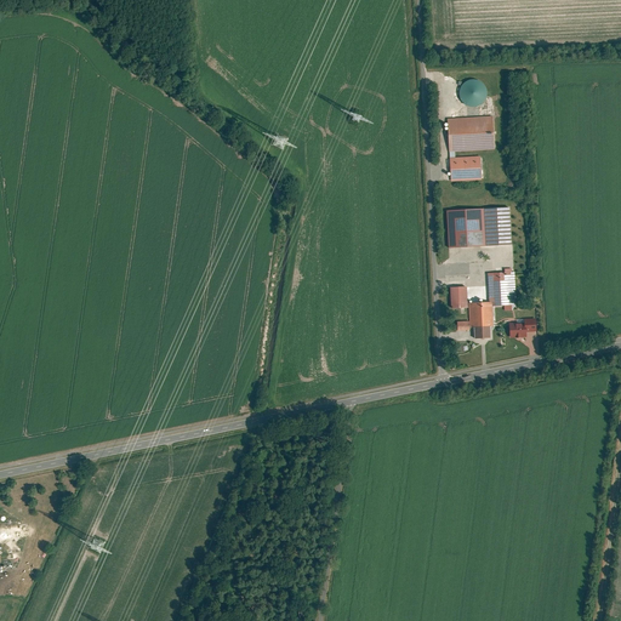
[(480,106),(484,102),(486,98),(486,93),(485,89),(483,85),(478,83),(474,81),(469,81),(465,83),(462,86),(460,90),(459,95),(460,98),(461,103),(465,106),(468,108),(473,108),(477,108),(480,106)]
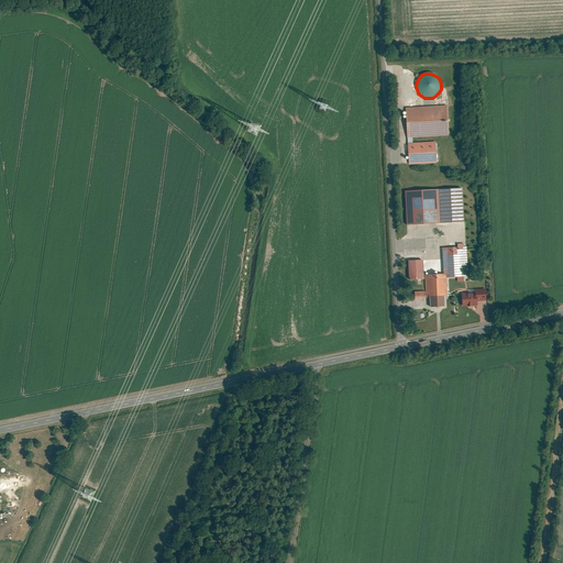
[(446,106),(406,109),(407,139),(412,139),(449,136),(446,106)]
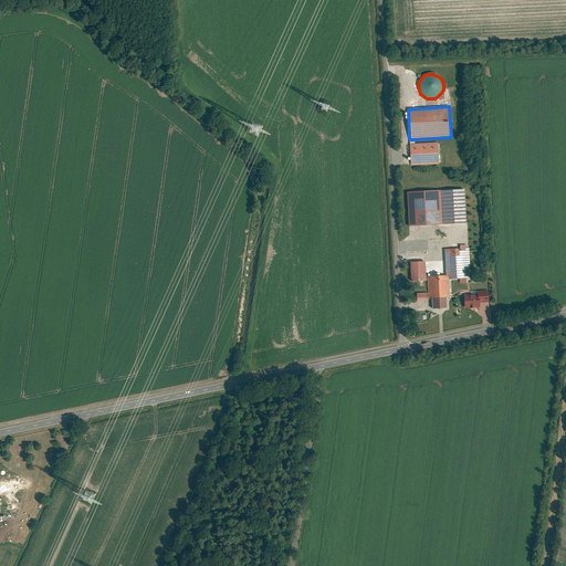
[(438,143),(415,144),(415,139),(409,139),(411,166),(439,165),(438,143)]
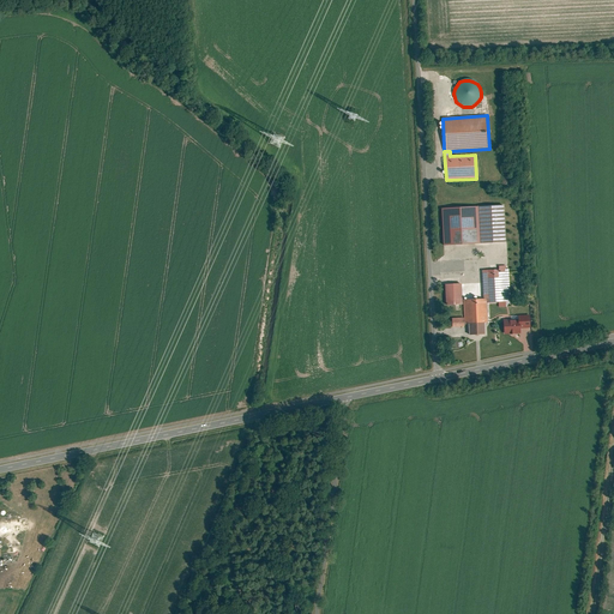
[(505,205),(441,209),(444,246),(507,242),(505,205)]
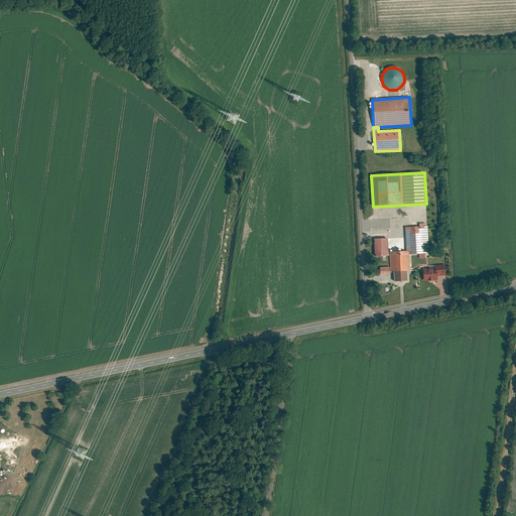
[(428,227),(405,228),(406,252),(409,251),(410,256),(429,255),(428,227)]
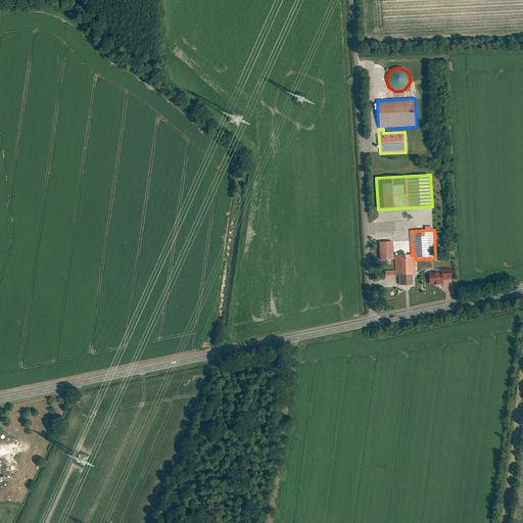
[(393,243),(379,243),(380,262),(394,260),(393,243)]
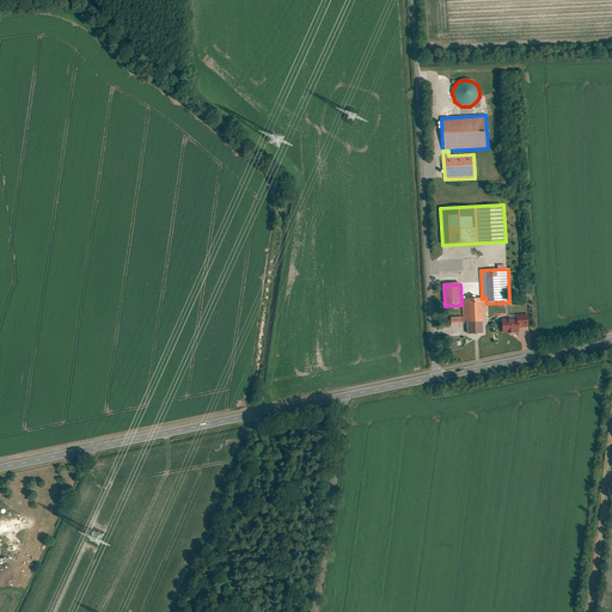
[(482,299),(461,299),(463,324),(467,323),(469,336),(483,335),(483,324),(487,324),(487,304),(485,298),(482,299)]
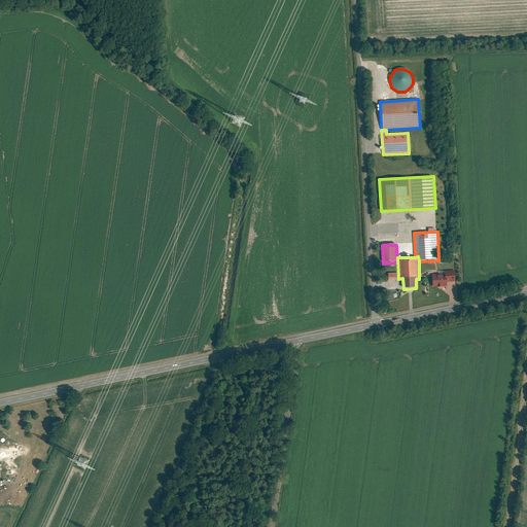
[(445,275),(432,276),(432,288),(447,287),(447,283),(455,282),(455,271),(445,272),(445,275)]
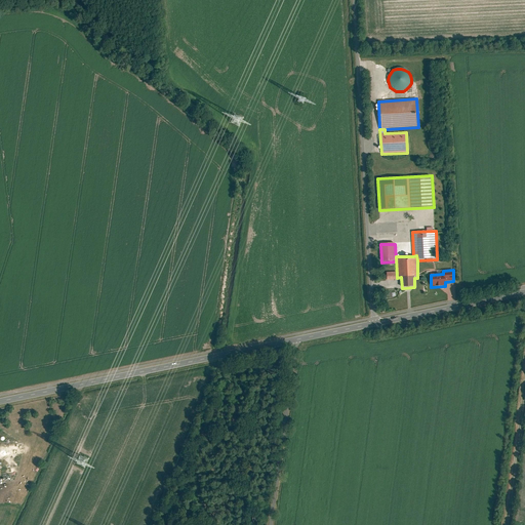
[(0,479),(19,475),(17,467),(15,467),(9,439),(0,441),(0,462),(2,470),(0,470),(0,479)]
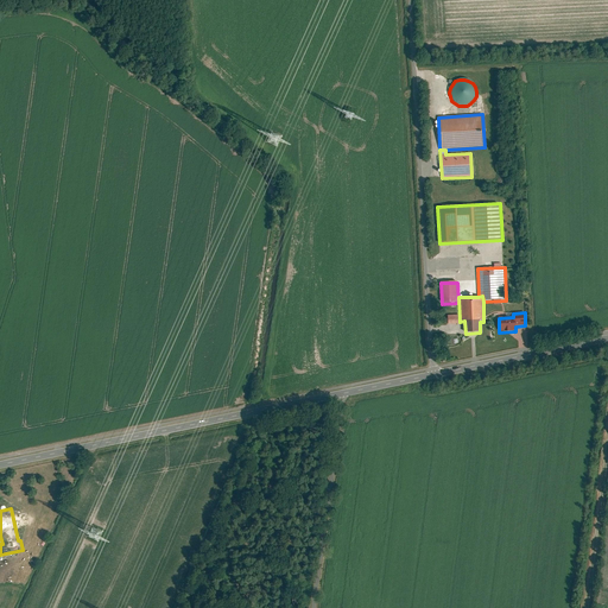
All buildings are outlined.
